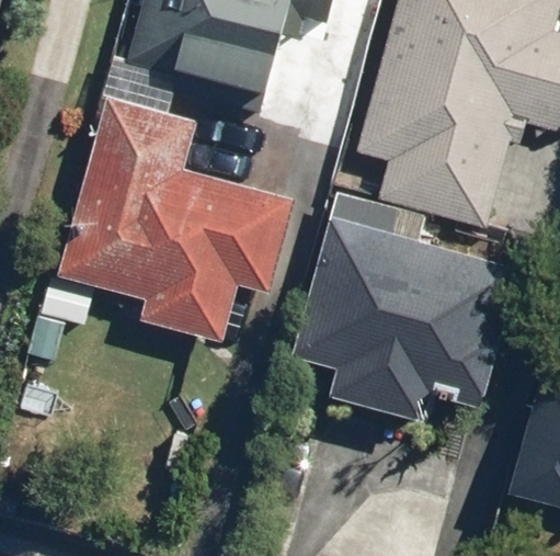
[(145,0),(127,65),(262,103),(288,11),(327,22),(332,0),(145,0)]
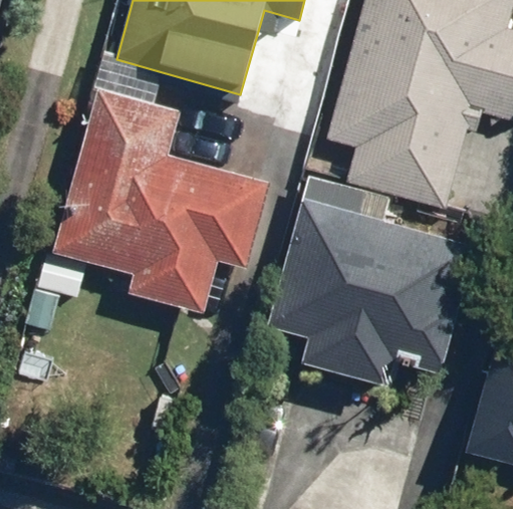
[(445,207),(471,110),(512,120),(512,25),(509,25),(512,8),(512,0),(363,0),(326,139),(354,147),(345,180),(445,207)]
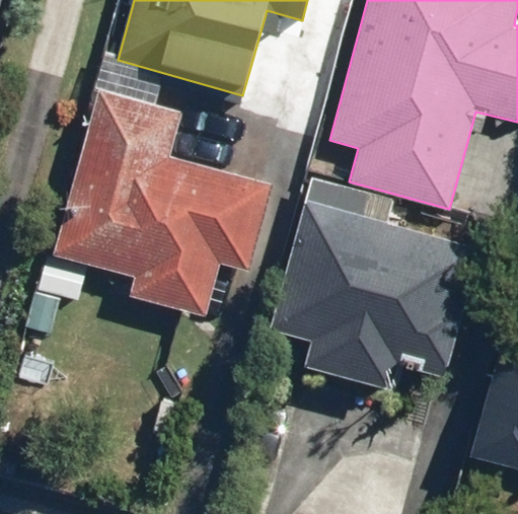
[(128,296),(204,316),(219,264),(246,271),(271,186),(170,158),(182,113),(100,90),(54,255),(133,278),(128,296)]
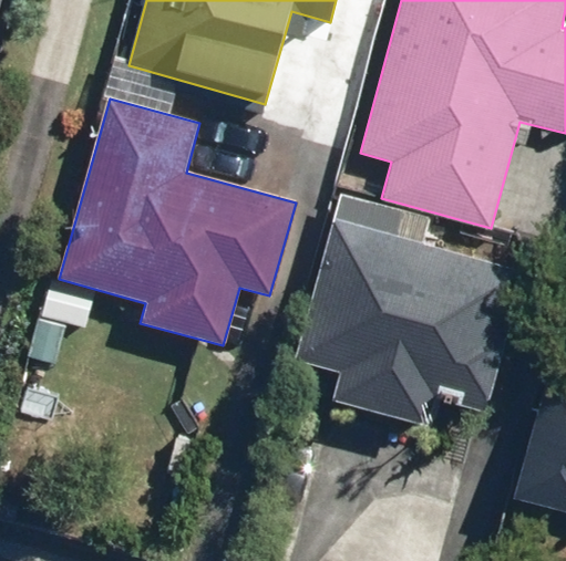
[(434,398),(486,413),(526,271),(425,243),(432,220),(339,195),(292,360),(339,373),(331,401),(425,427),(434,398)]
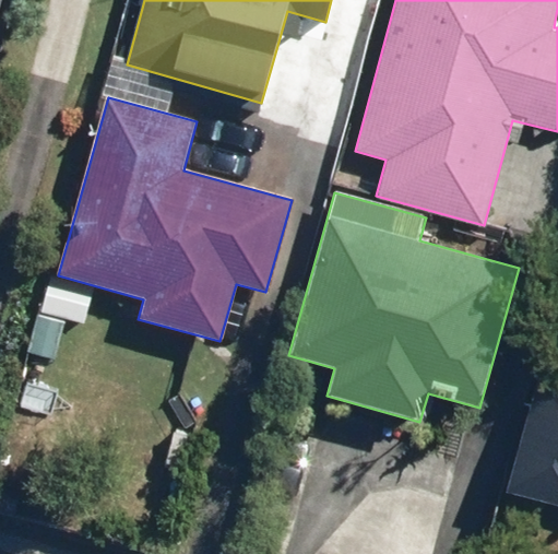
[(557,373),(542,368),(505,494),(557,508),(557,373)]
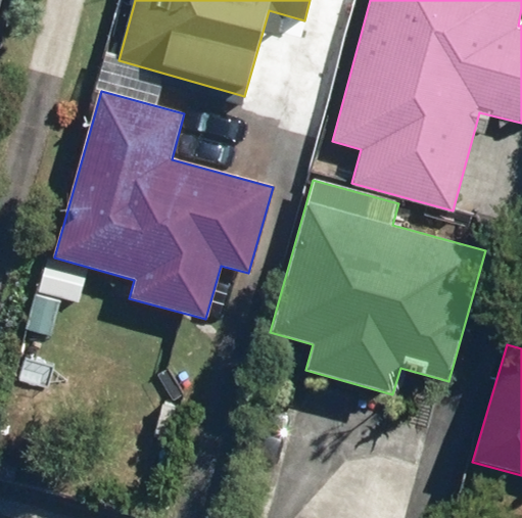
All buildings are outlined.
